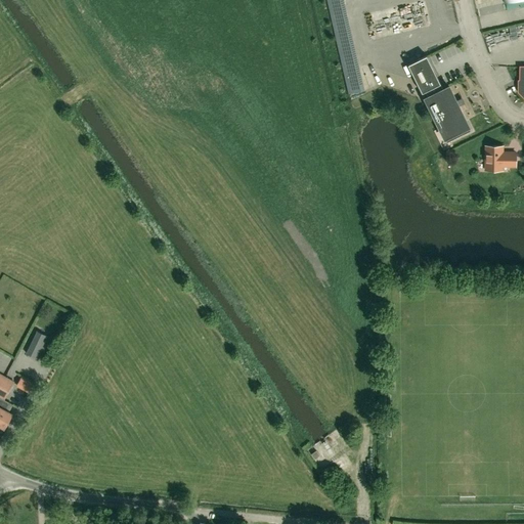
[(328,0),(349,93),(364,89),(343,0),(328,0)]
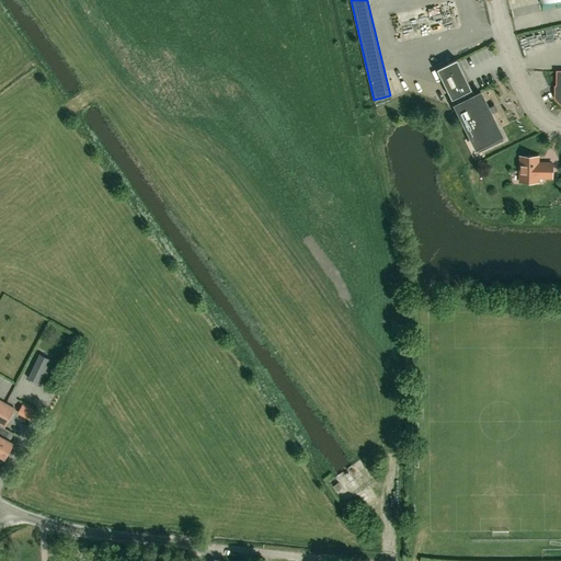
[(560,0),(539,0),(542,11),(560,6),(560,0)]
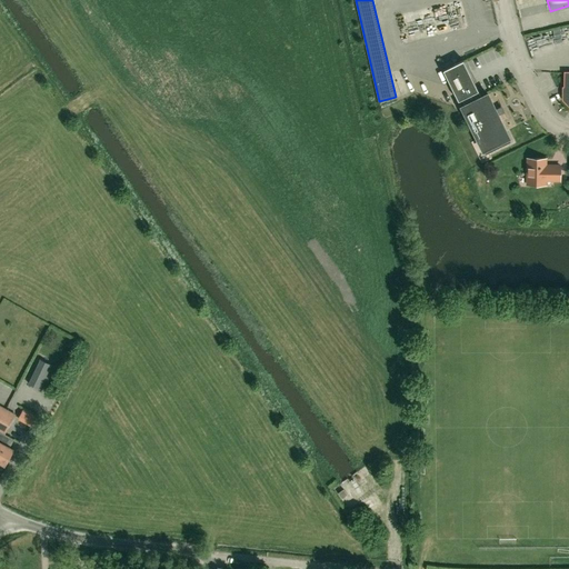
[(446,9),(438,11),(445,35),(462,29),(458,17),(449,20),(446,9)]
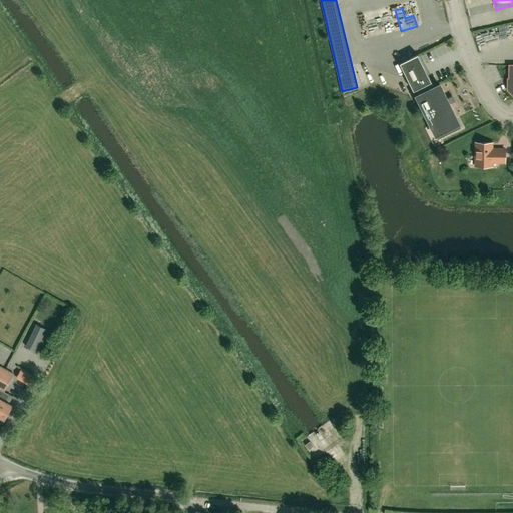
[(488,29),(489,39),(495,39),(496,41),(488,42),(488,46),(509,43),(506,26),(488,29)]
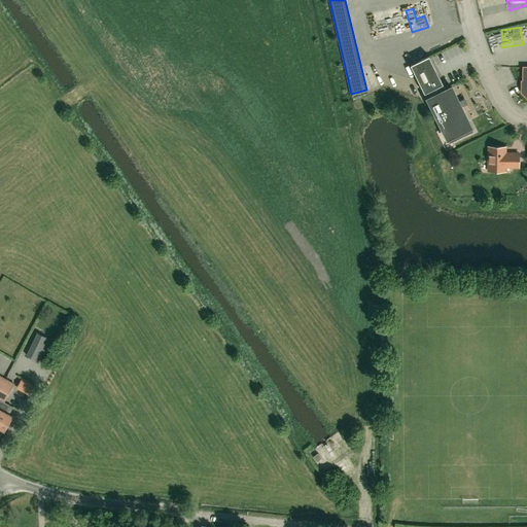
[(446,90),(429,56),(411,65),(424,93),(428,92),(430,97),(427,99),(449,143),(473,131),(462,107),(461,107),(460,106),(463,105),(462,103),(461,101),(458,103),(458,102),(459,101),(452,86),(446,90)]
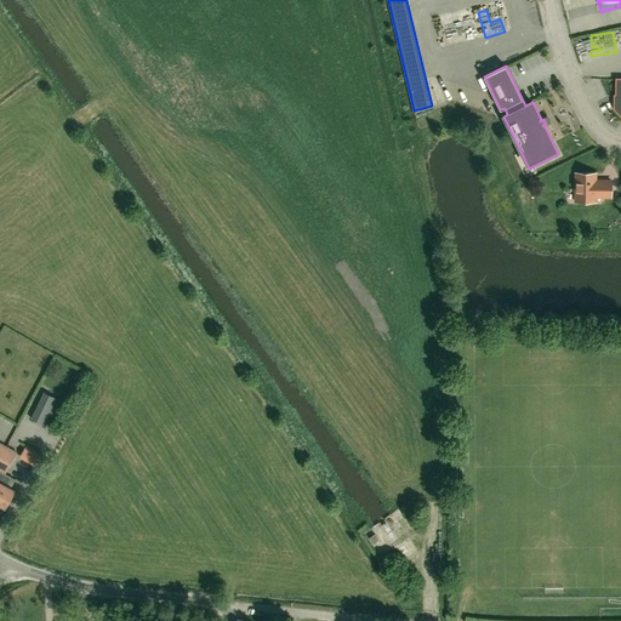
[(602,183),(597,182),(597,174),(577,174),(576,201),(597,201),(597,197),(613,197),(613,181),(602,181),(602,183)]
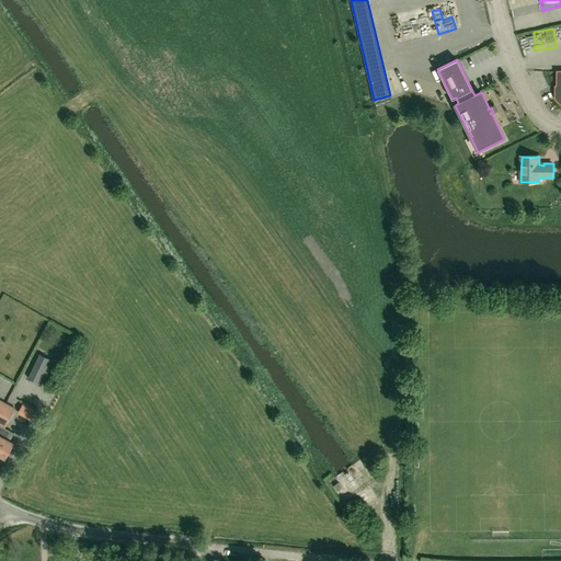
[(43,385),(55,361),(39,354),(29,377),(43,385)]
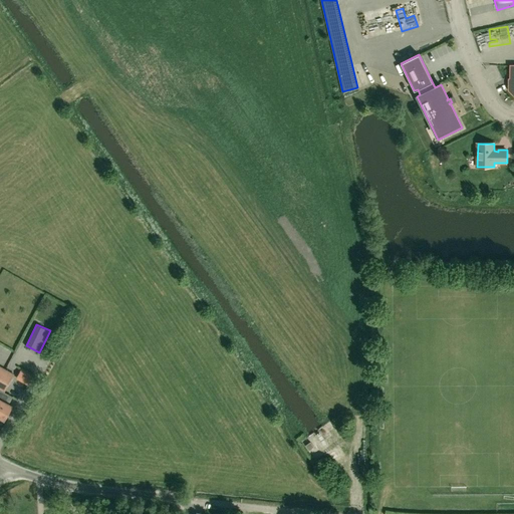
[(13,374),(0,366),(0,390),(3,393),(4,391),(13,374)]
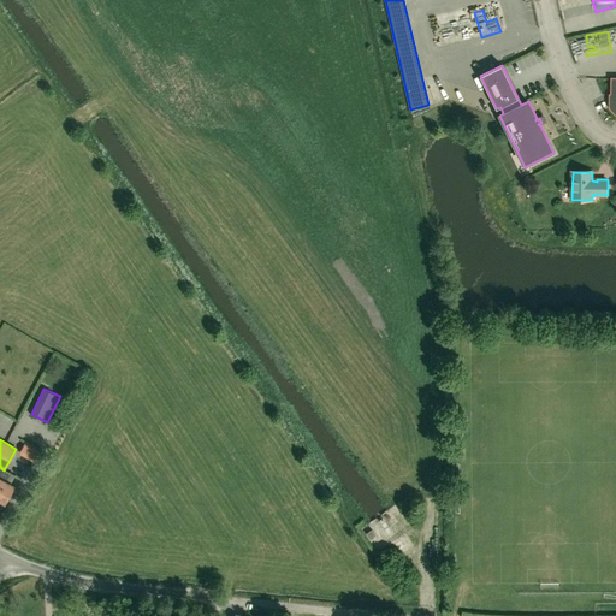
[(35,458),(41,448),(27,439),(21,451),(35,458)]
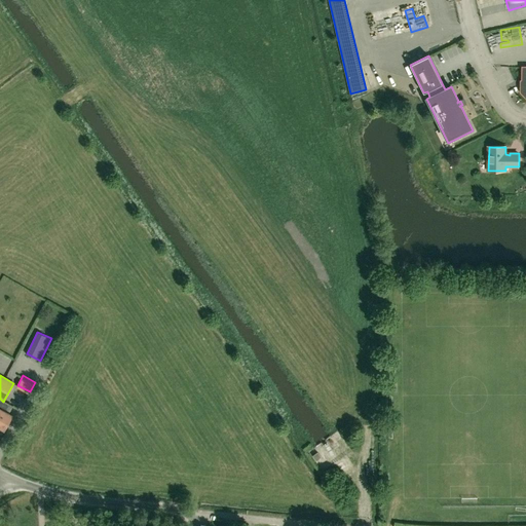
[(0,427),(4,429),(12,415),(8,413),(13,405),(4,400),(3,402),(0,399),(0,427)]
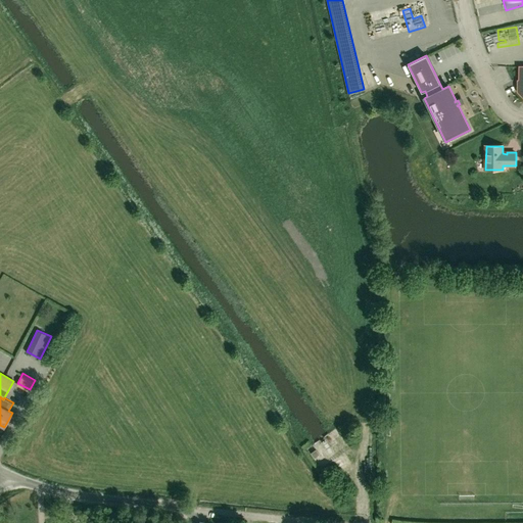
[(315,459),(320,455),(316,449),(311,454),(315,459)]
